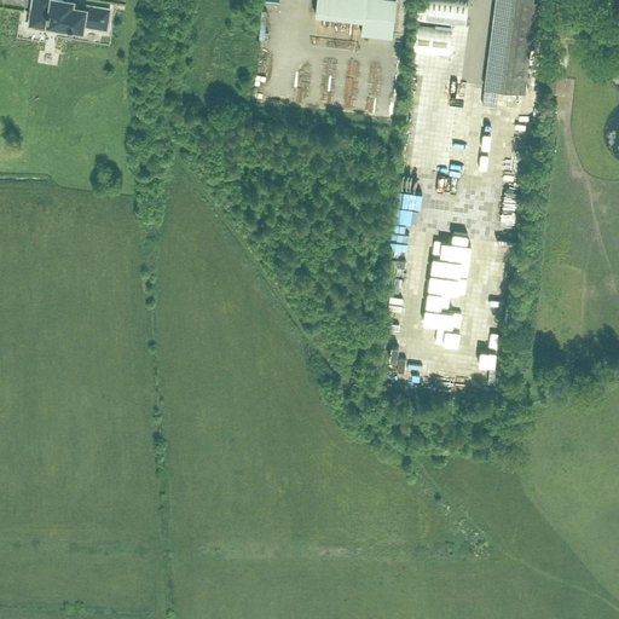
[(70,6),(70,3),(71,0),(69,0),(30,0),(28,13),(46,16),(45,23),(57,25),(57,28),(69,29),(69,27),(80,29),(81,24),(104,28),(108,9),(77,4),(77,7),(70,6)]
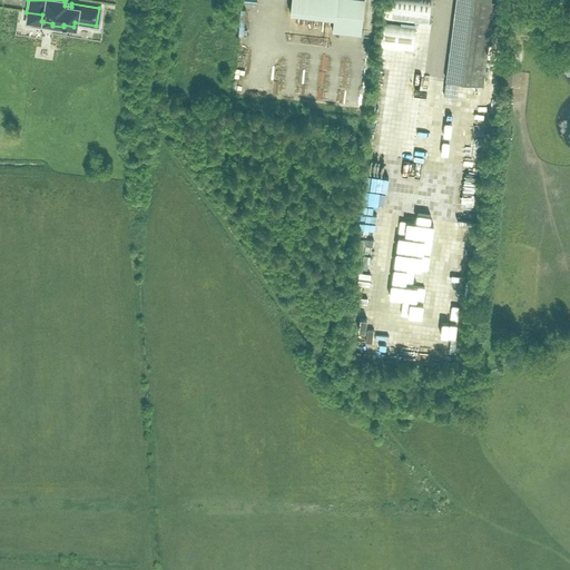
[(292,0),(291,13),(335,18),(333,32),(361,36),(365,0),(292,0)]
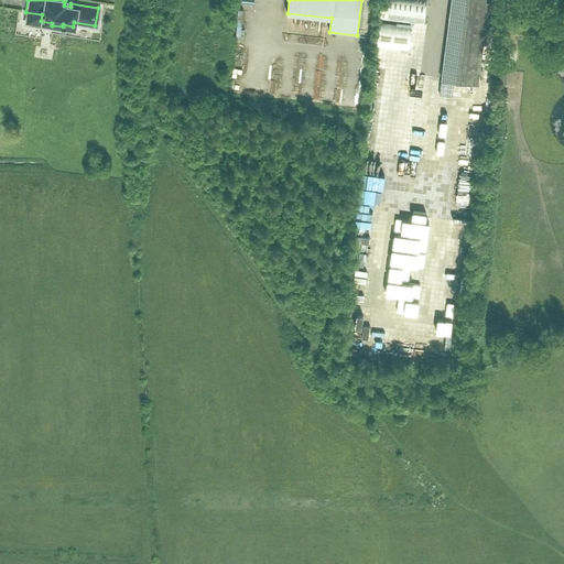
[(380,0),(378,18),(422,22),(425,0),(380,0)]
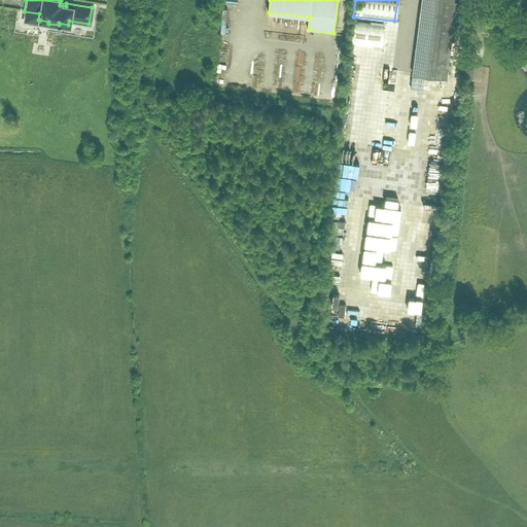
[(421,0),(412,74),(447,78),(457,1),(452,1),(452,0),(421,0)]
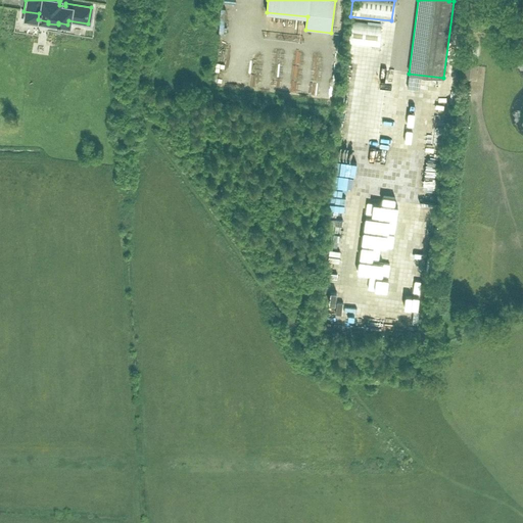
[(379,44),(381,25),(351,20),(348,41),(379,44)]
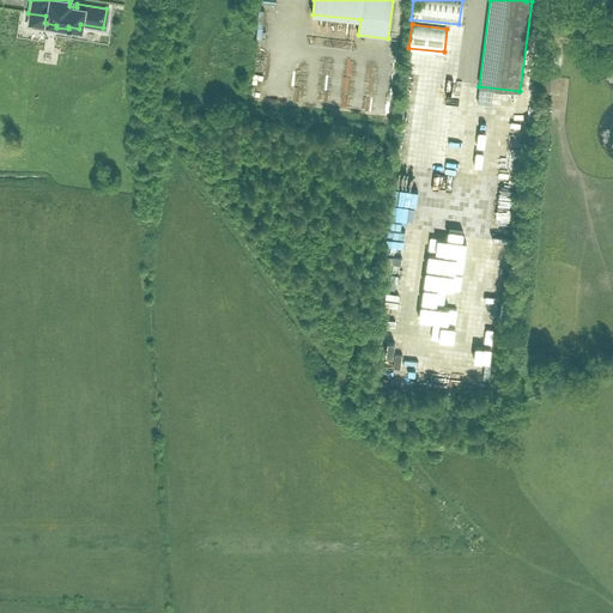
[(422,85),(426,65),(416,62),(411,83),(422,85)]
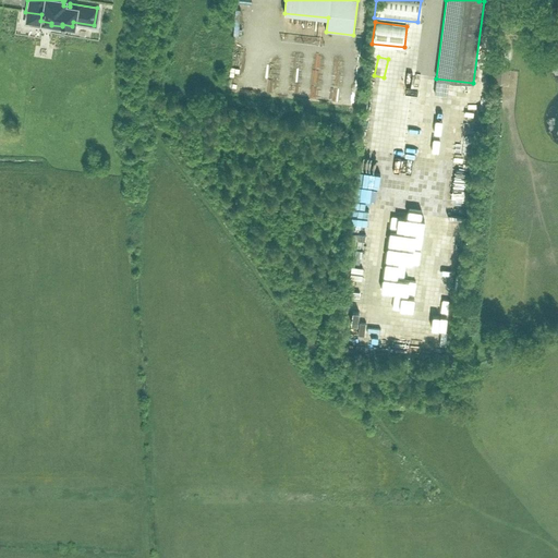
[(339,98),(350,98),(350,86),(339,86),(339,98)]
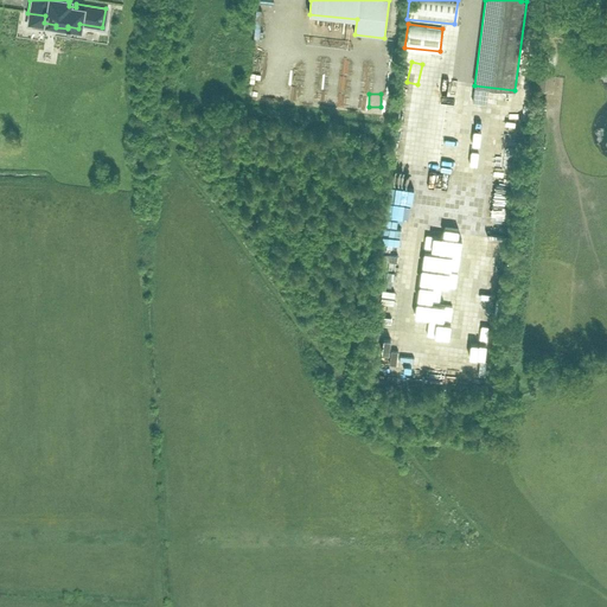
[(513,135),(517,126),(502,122),(499,132),(513,135)]
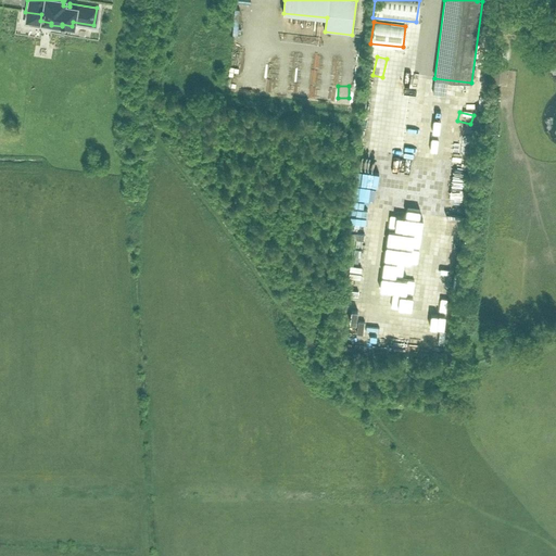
[(464,158),(466,135),(457,134),(454,155),(464,158)]
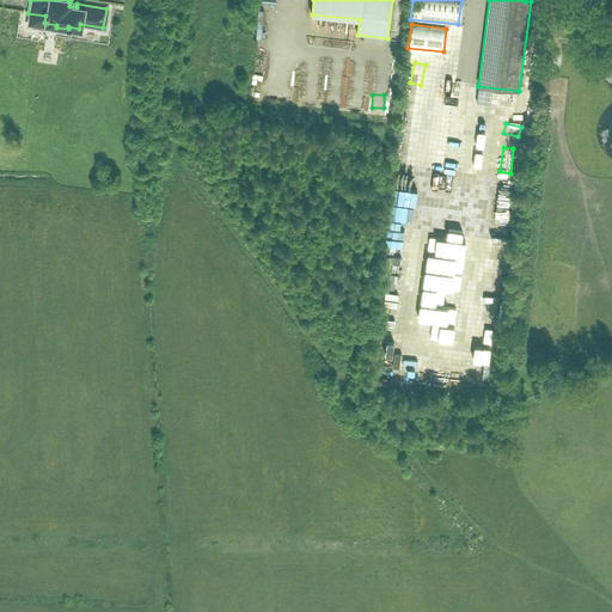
[(503,188),(503,196),(513,196),(513,187),(503,188)]
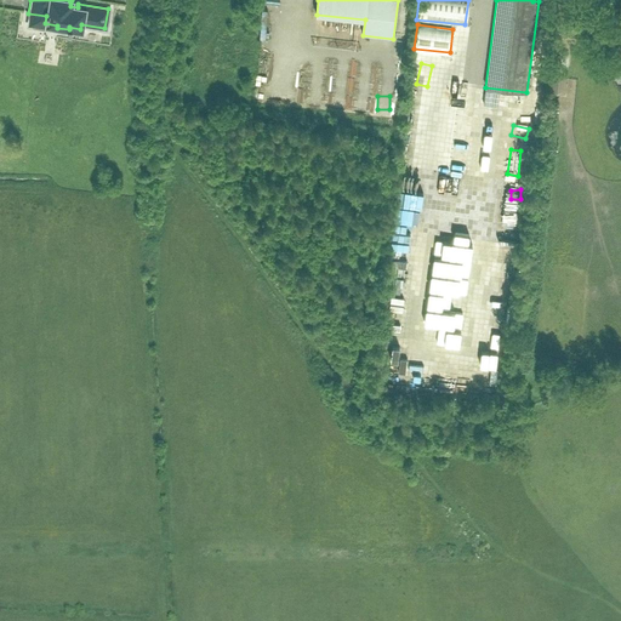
[(507,228),(518,229),(519,214),(507,214),(507,228)]
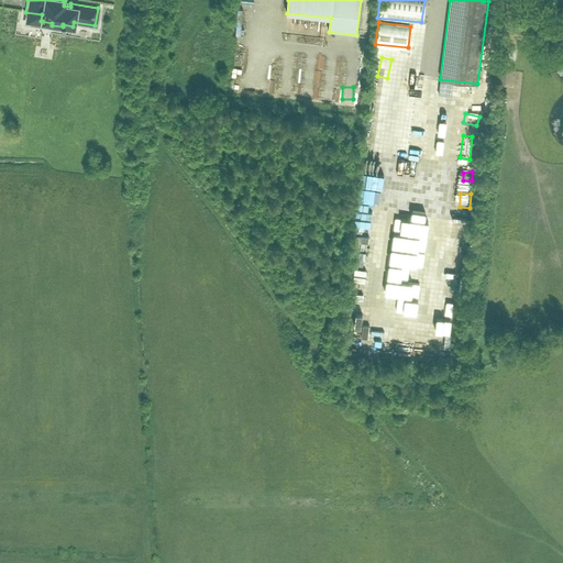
[(393,228),(388,297),(403,298),(403,302),(416,304),(417,296),(401,295),(401,284),(417,285),(420,244),(406,244),(407,229),(393,228)]
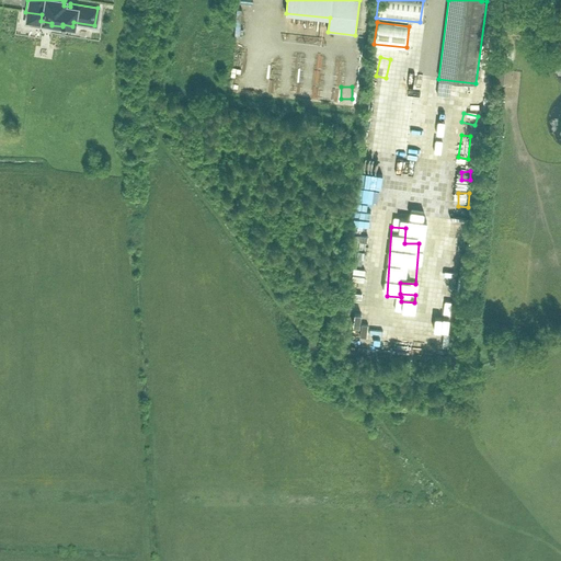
[(356,239),(353,251),(365,253),(367,242),(356,239)]
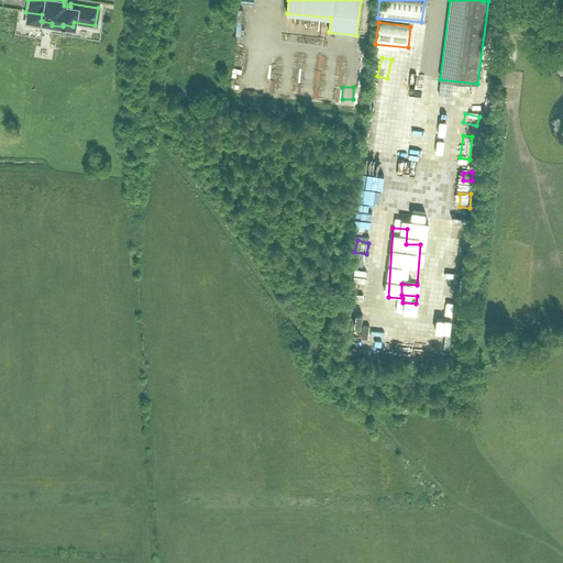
[(352,266),(365,268),(367,255),(354,253),(352,266)]
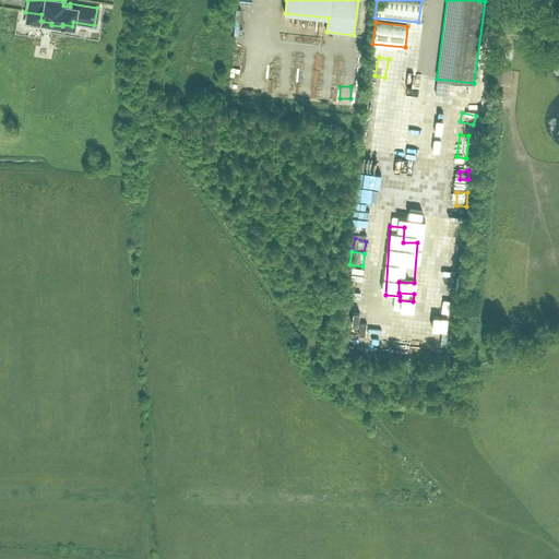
[(370,343),(390,345),(391,340),(399,341),(401,326),(372,323),(370,343)]
